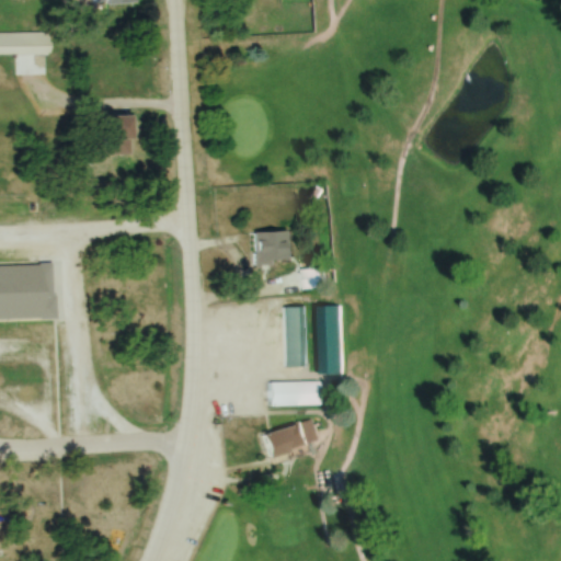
[(0,33),(0,55),(48,56),(48,34),(0,33)]
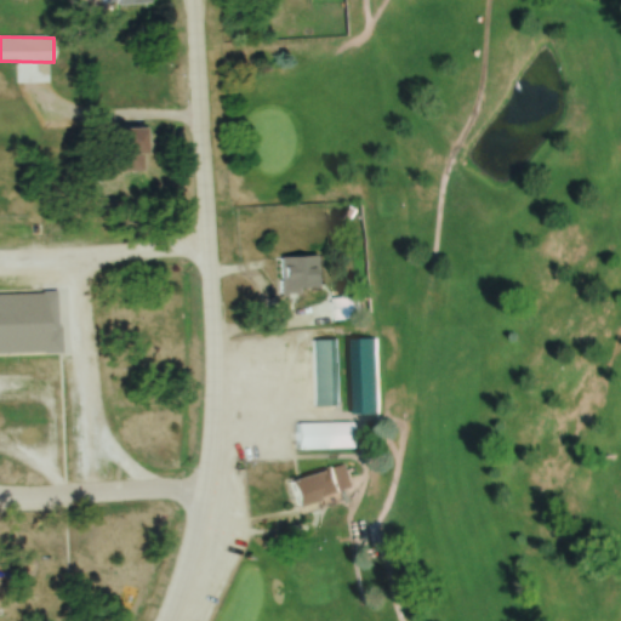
[(323,258),(279,258),(279,291),(323,291),(323,258)]
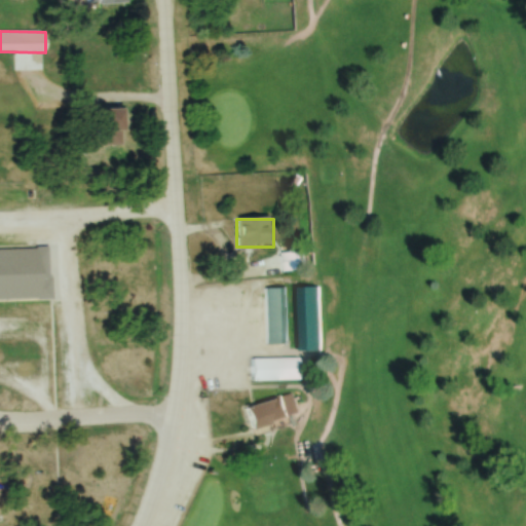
[(0,249),(0,301),(50,301),(50,249),(0,249)]
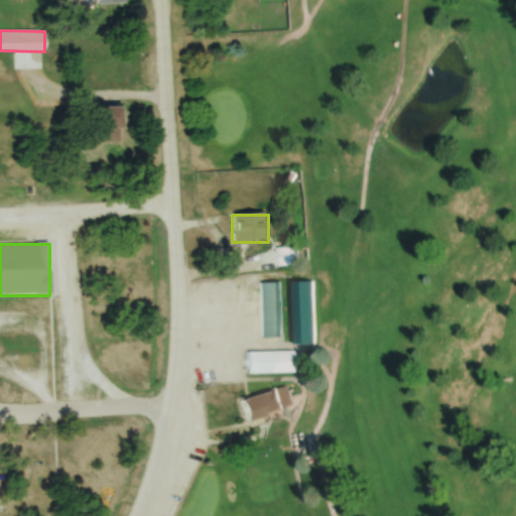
[(277,249),(277,267),(300,267),(299,249),(277,249)]
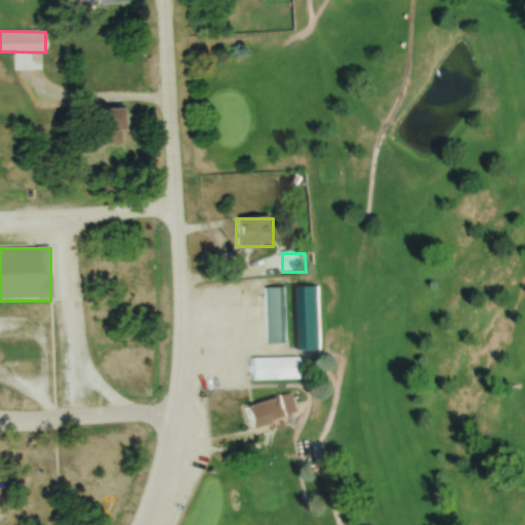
[(300,348),(298,285),(320,285),(322,347),(300,348)]
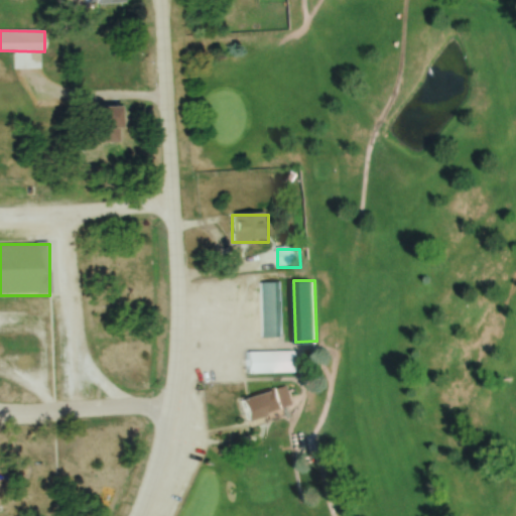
[(282,335),(261,335),(260,283),(281,282),(282,335)]
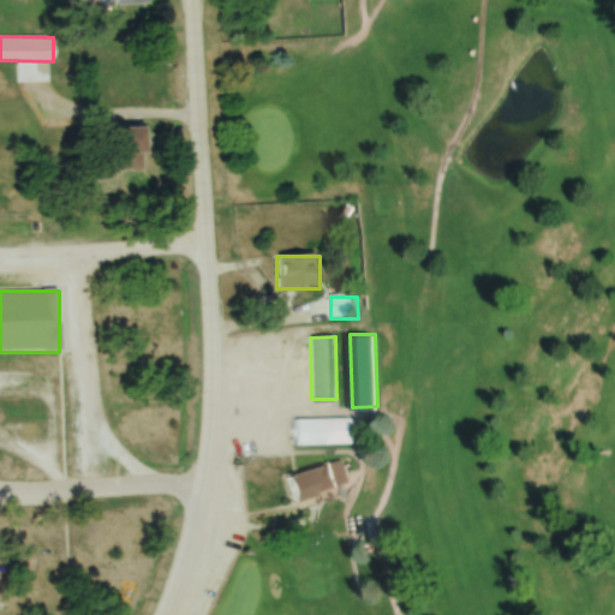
[(294,419),(354,417),(356,443),(296,446),(294,419)]
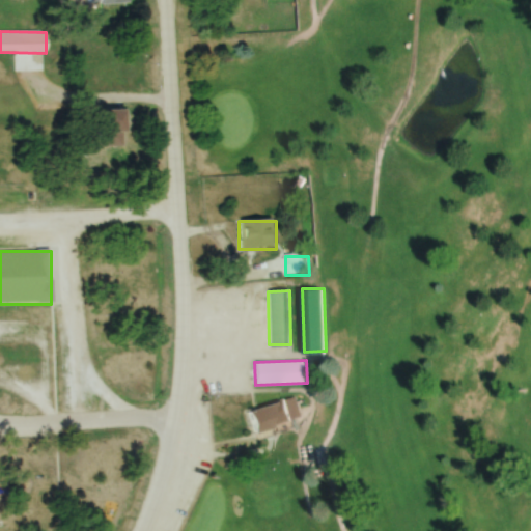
[(303,419),(298,397),(245,411),(250,432),(303,419)]
